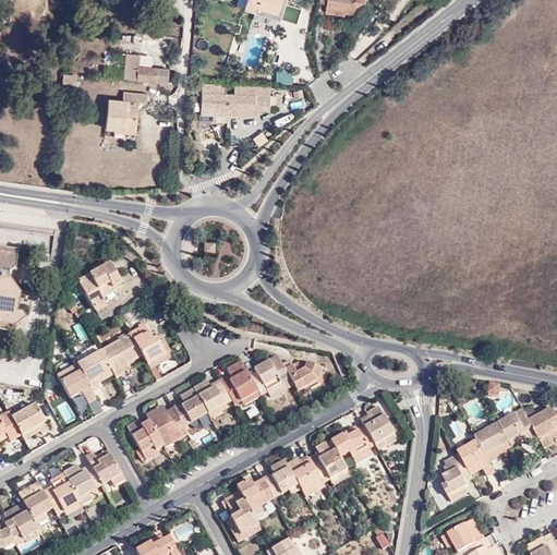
[(243,0),(242,4),(253,8),(254,3),(279,11),(281,0),(243,0)]
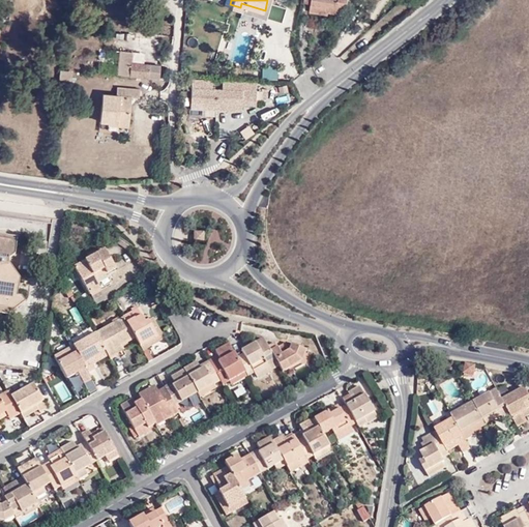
[(311,0),(310,9),(328,12),(328,8),(339,9),(341,2),(346,3),(347,0),(311,0)]
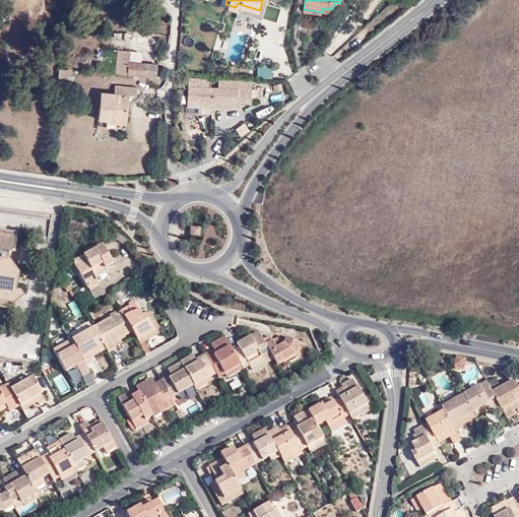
[(259,15),(260,10),(237,3),(236,7),(259,15)]
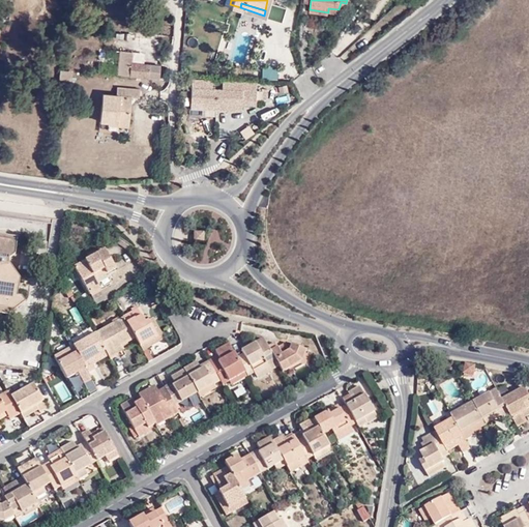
[(0,33),(8,34),(11,20),(0,19),(0,33)]
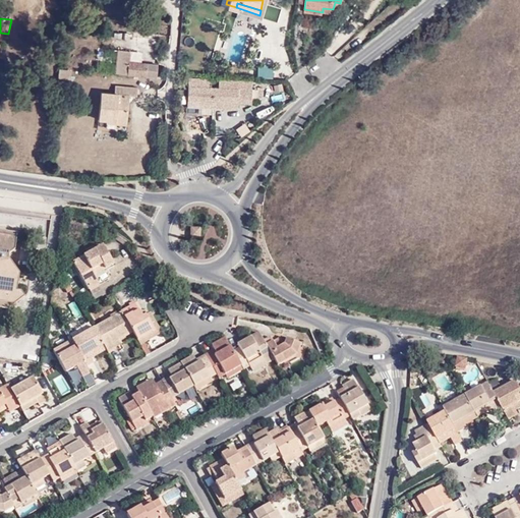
[(118,46),(116,57),(158,63),(158,60),(130,57),(130,47),(118,46)]
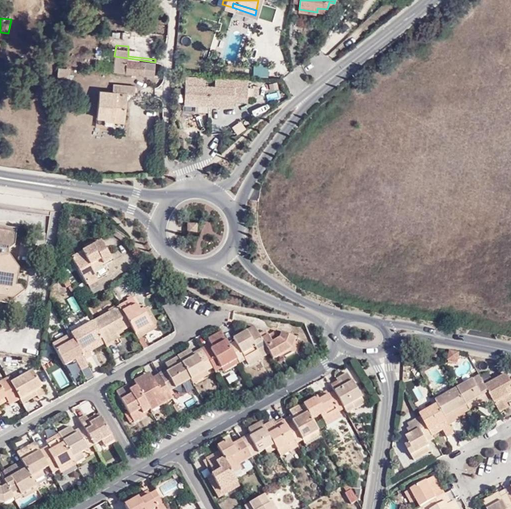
[(154,71),(155,62),(114,56),(113,67),(154,71)]
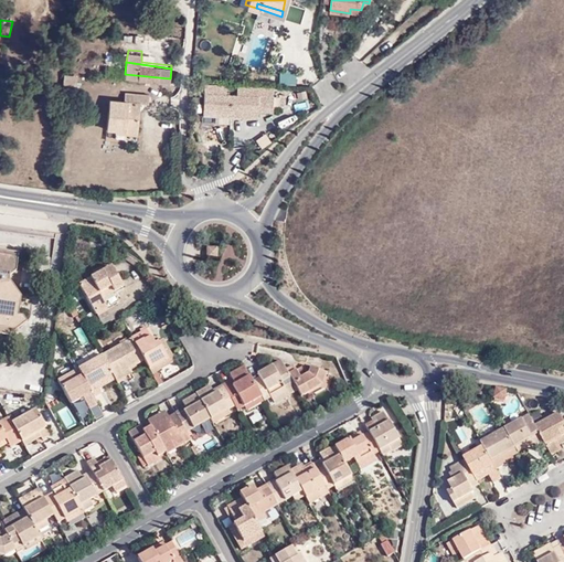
[(280,82),(296,83),(297,69),(280,69),(280,82)]
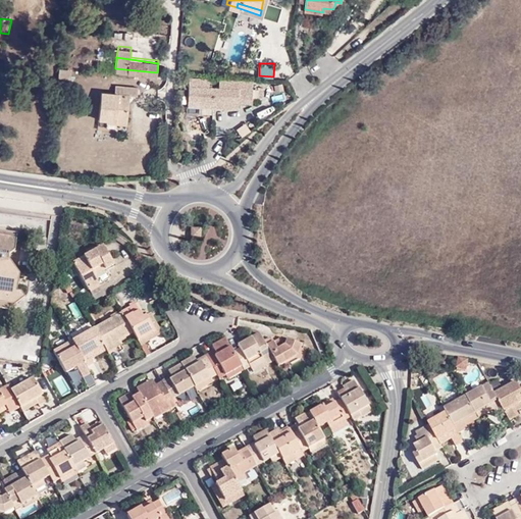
[(61,65),(61,73),(69,74),(70,66),(61,65)]
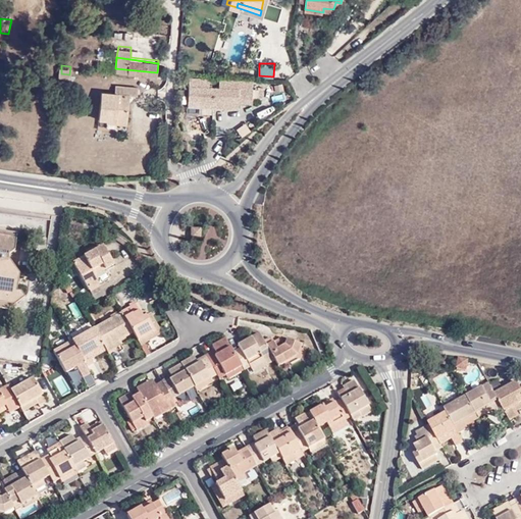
[(238,99),(251,100),(252,78),(222,75),(221,82),(210,81),(210,74),(190,73),(190,96),(213,98),(238,99)]
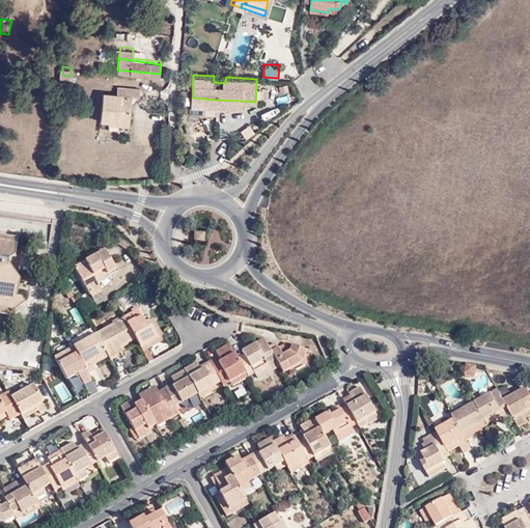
[(118,90),(130,92),(133,93),(140,93),(142,85),(118,82),(117,90),(118,90)]
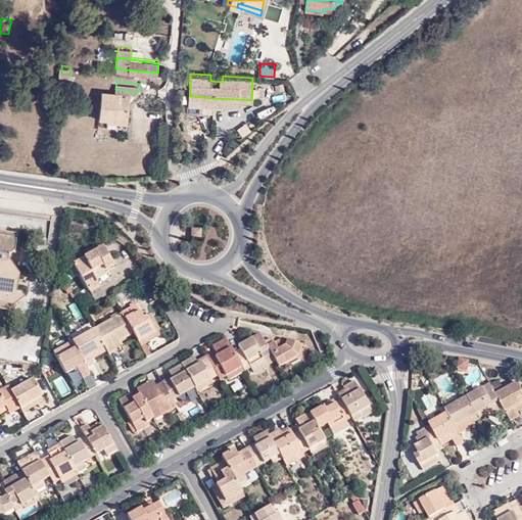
[(102,89),(99,115),(128,117),(131,92),(128,91),(127,104),(120,103),(119,106),(108,104),(110,92),(115,93),(116,89),(115,89),(115,90),(102,89)]
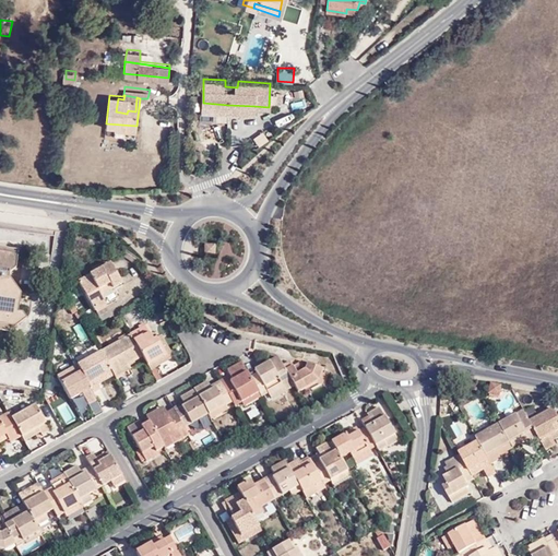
[(125,95),(123,99),(118,98),(116,111),(127,114),(128,110),(135,111),(137,97),(125,95)]
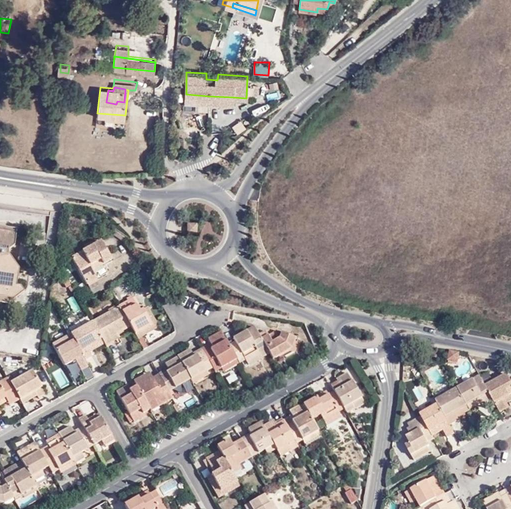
[(233,124),(238,132),(245,128),(241,120),(233,124)]
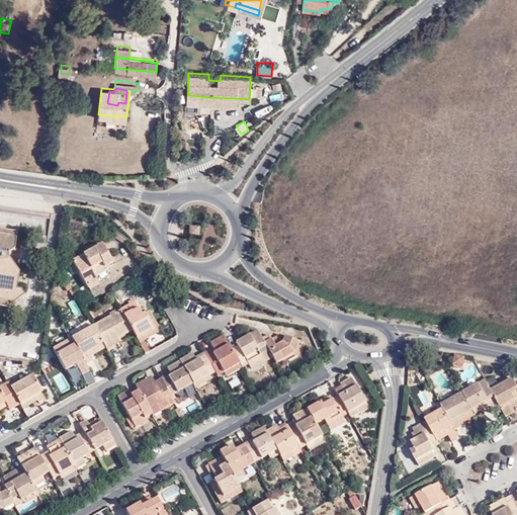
[(3,294),(3,298),(9,307),(26,292),(24,289),(17,287),(18,286),(18,285),(17,284),(15,284),(18,270),(5,253),(8,245),(10,245),(12,244),(13,242),(15,228),(8,227),(9,220),(0,218),(0,291),(0,292),(0,294),(3,294)]
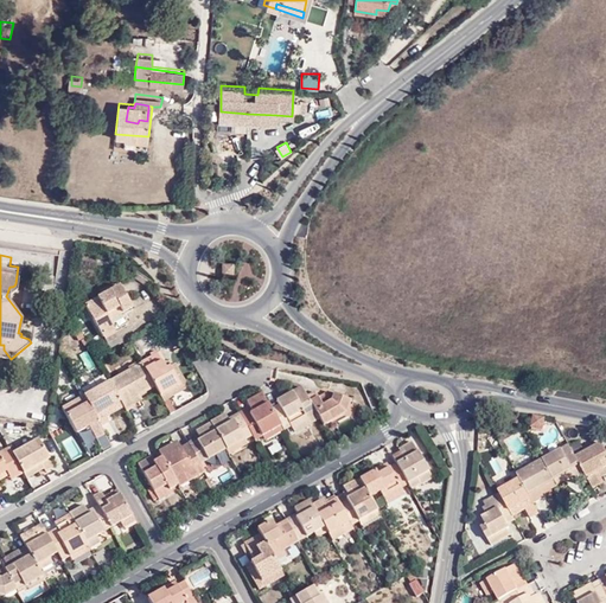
[(235,258),(222,258),(223,270),(235,270),(235,258)]
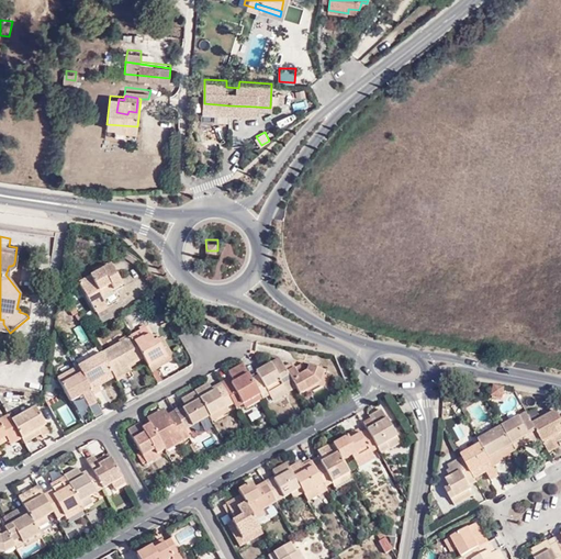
[(77,280),(93,310),(108,302),(103,295),(101,291),(112,283),(114,289),(123,283),(111,260),(77,280)]
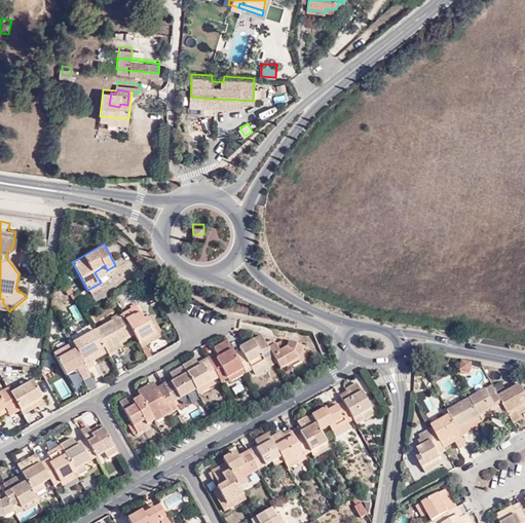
[(105,265),(95,272),(97,276),(107,270),(105,265)]
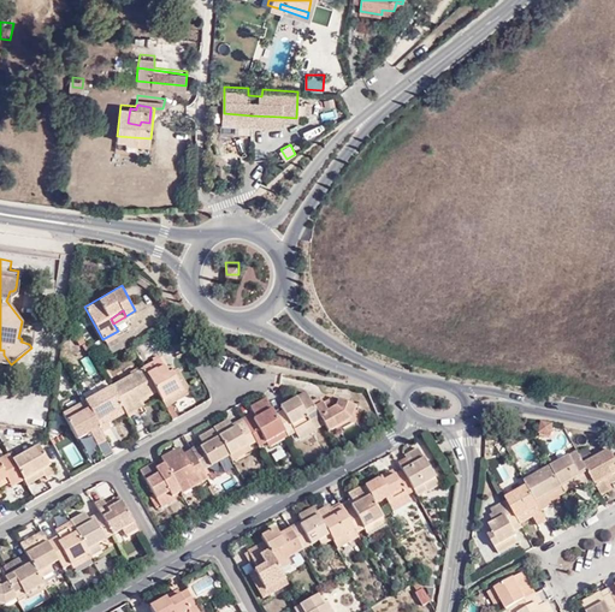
[(107,344),(112,352),(123,346),(118,337),(107,344)]
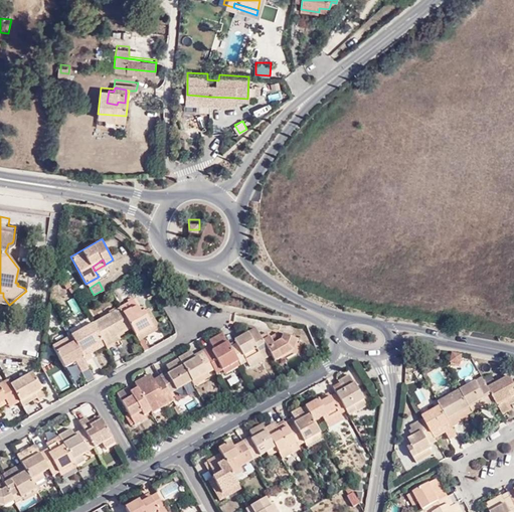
[(0,290),(0,304),(8,306),(9,305),(3,297),(3,293),(0,293),(0,291),(0,290)]
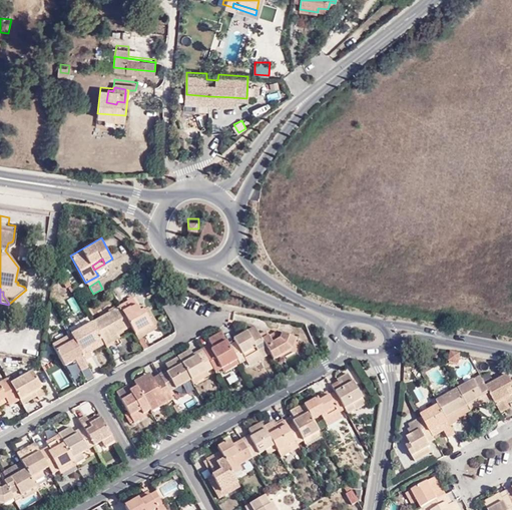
[(73,312),(81,309),(75,294),(67,297),(73,312)]
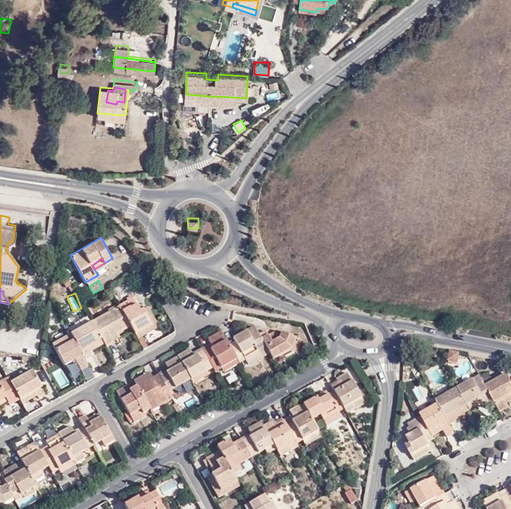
[(129,321),(132,326),(136,333),(152,324),(142,307),(140,309),(131,296),(119,303),(120,304),(129,321)]
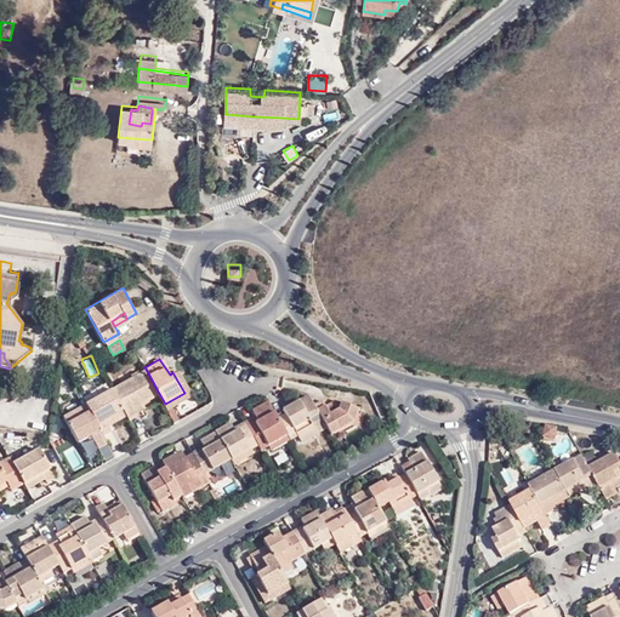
[(146,369),(113,387),(125,410),(128,415),(129,416),(138,411),(136,407),(144,403),(142,398),(157,389),(146,369)]
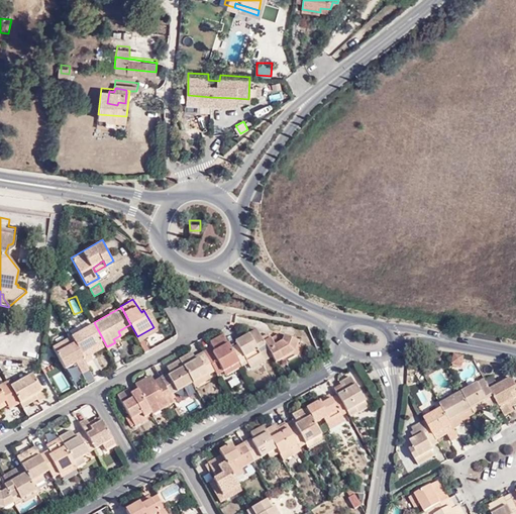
[(153,327),(137,336),(139,340),(143,337),(160,328),(148,308),(143,310),(153,327)]
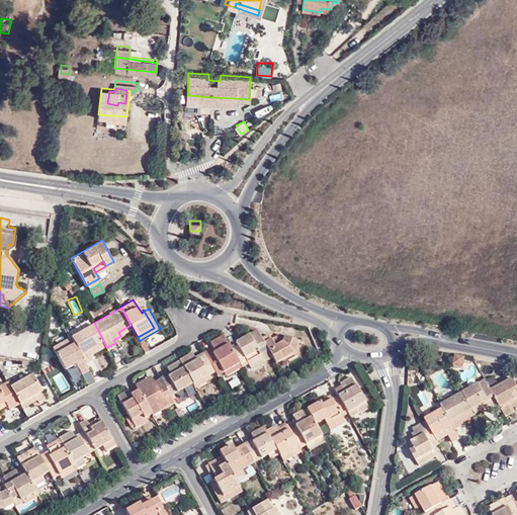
[(71,335),(72,336),(85,361),(92,357),(91,355),(88,351),(104,342),(94,323),(71,335)]
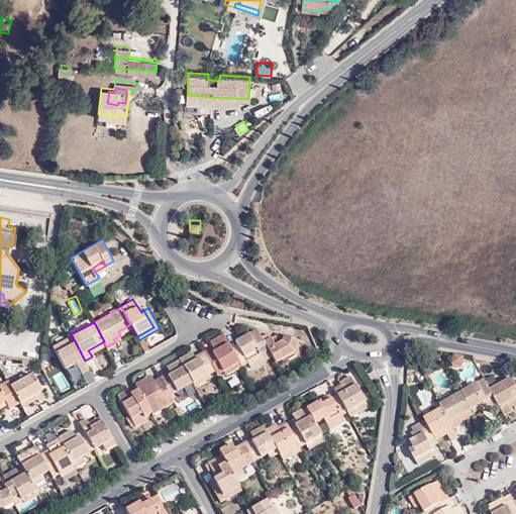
[(120,335),(133,329),(130,324),(118,331),(120,335)]
